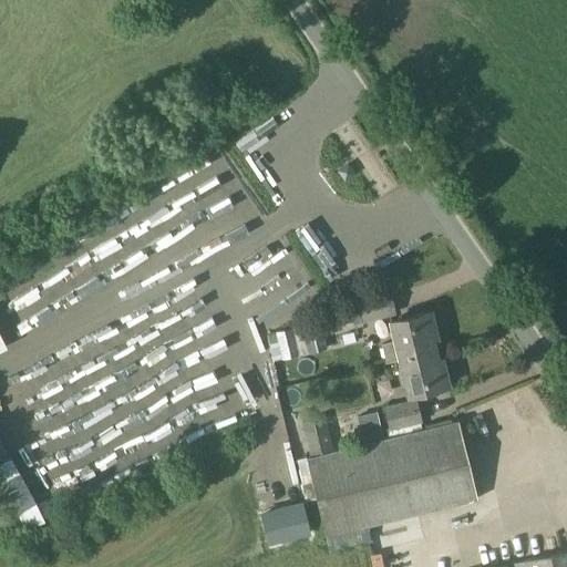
[(237,171),(260,155),(255,147),(232,162),(237,171)]
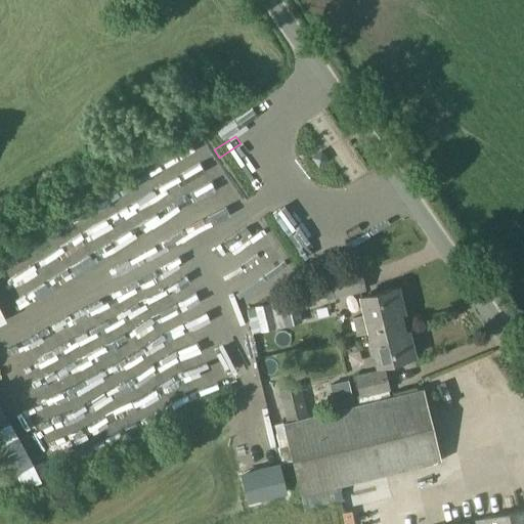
[(319,155),(311,160),(317,168),(325,163),(319,155)]
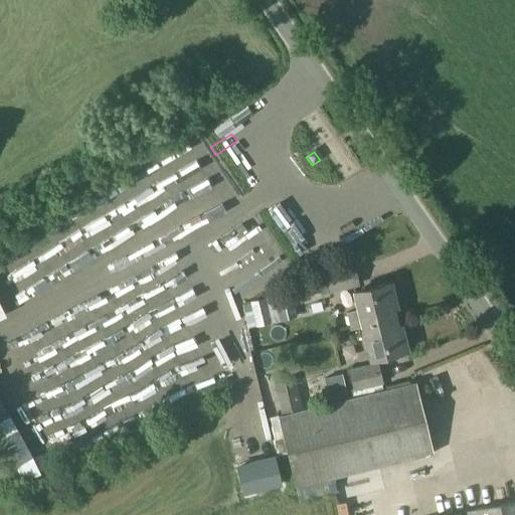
[(17,260),(9,265),(30,300),(38,295),(17,260)]
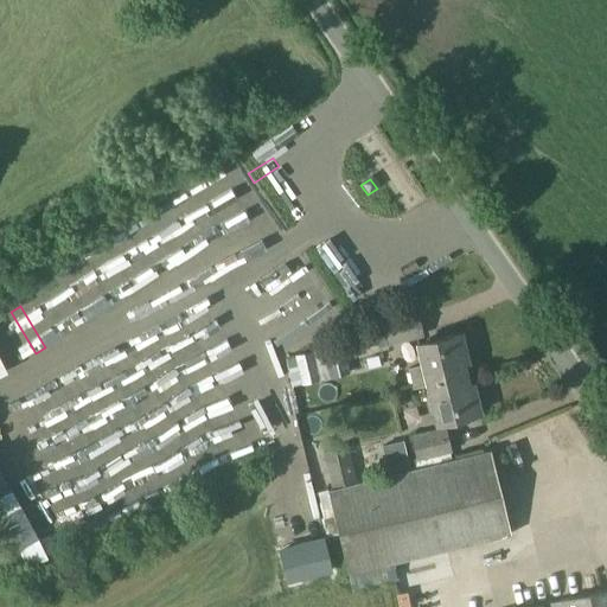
[(427,336),(421,312),(382,320),(389,345),(427,336)]
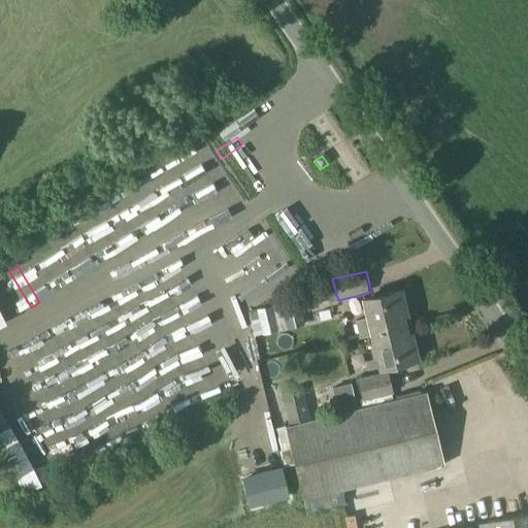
[(312,290),(297,294),(300,309),(317,305),(312,290)]
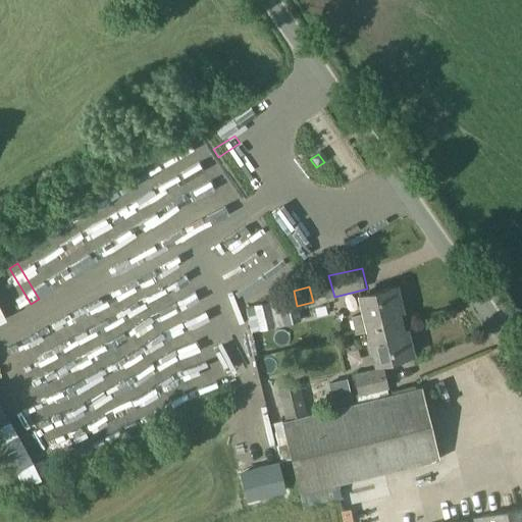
[(367,331),(400,323),(397,312),(401,312),(395,289),(359,297),(363,315),(351,317),(355,334),(367,331)]
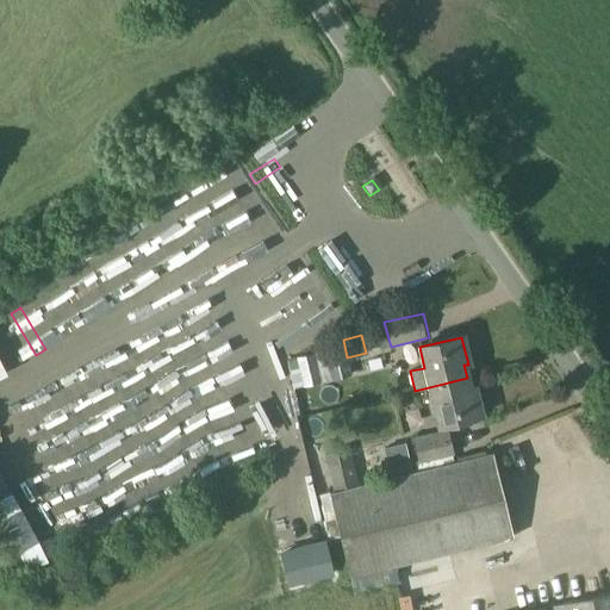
[(319,383),(312,349),(292,354),(299,387),(319,383)]
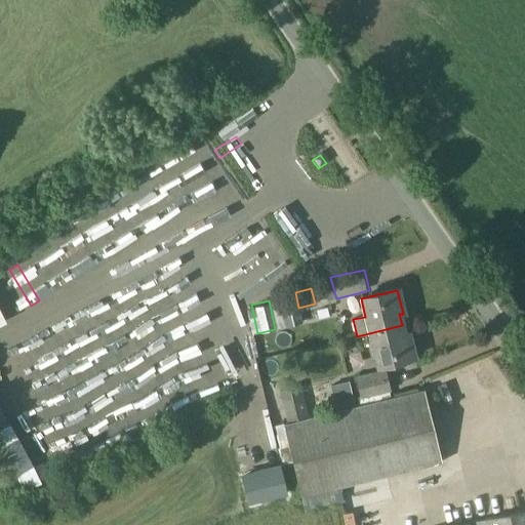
[(408,334),(404,335),(402,325),(369,333),(376,367),(414,359),(408,334)]
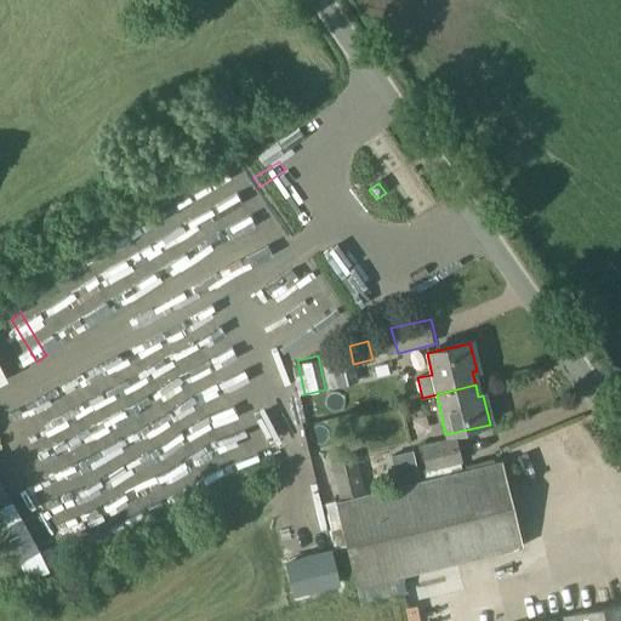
[(426,474),(462,463),(454,437),(419,448),(426,474)]
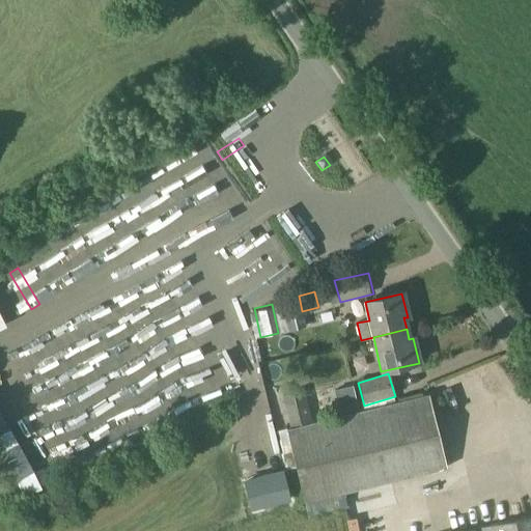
[(340,390),(344,412),(360,409),(355,387),(340,390)]
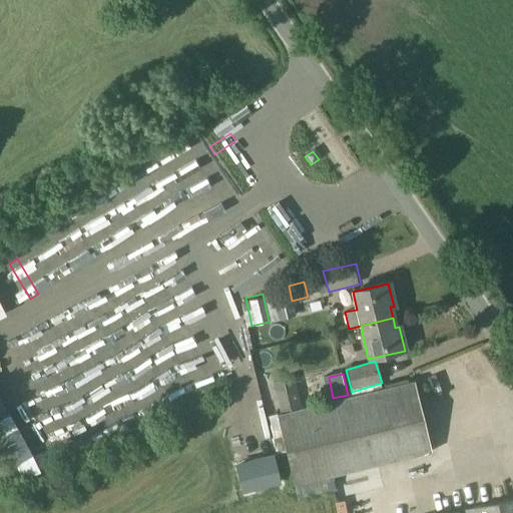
[(274,382),(281,410),(302,406),(295,377),(274,382)]
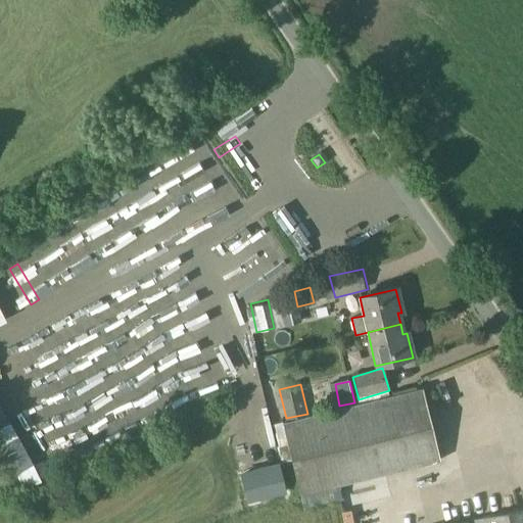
[(422,389),(281,423),(298,495),(440,461),(422,389)]
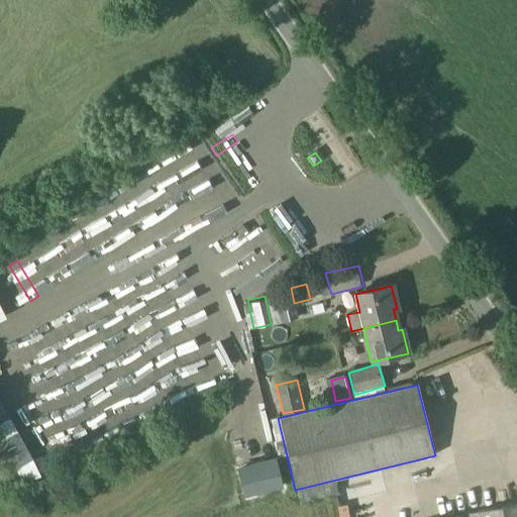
[(422,390),(427,412),(439,409),(434,387),(422,390)]
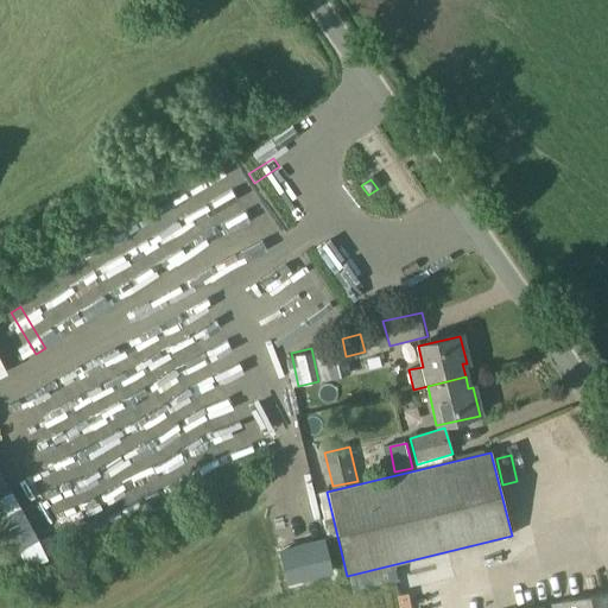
[(303,506),(305,534),(327,533),(325,505),(303,506)]
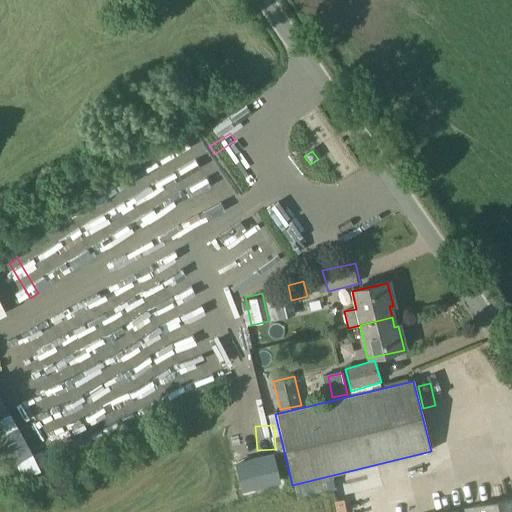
[(345,495),(370,494),(369,483),(345,484),(345,495)]
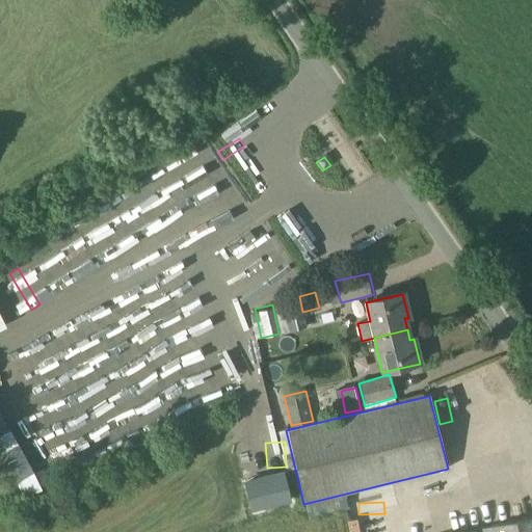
[(531,531),(531,516),(468,531),(531,531)]
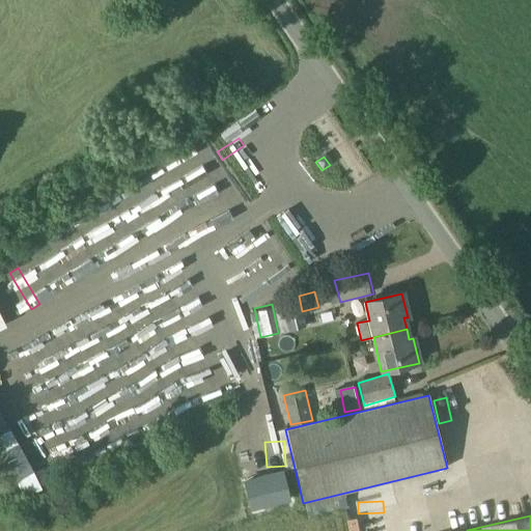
[(358,530),(356,520),(346,521),(347,530),(358,530)]
